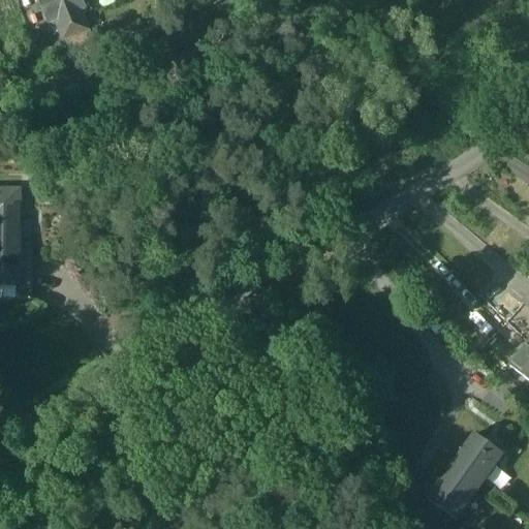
[(36,0),(47,26),(55,23),(81,12),(86,10),(82,0),(36,0)]
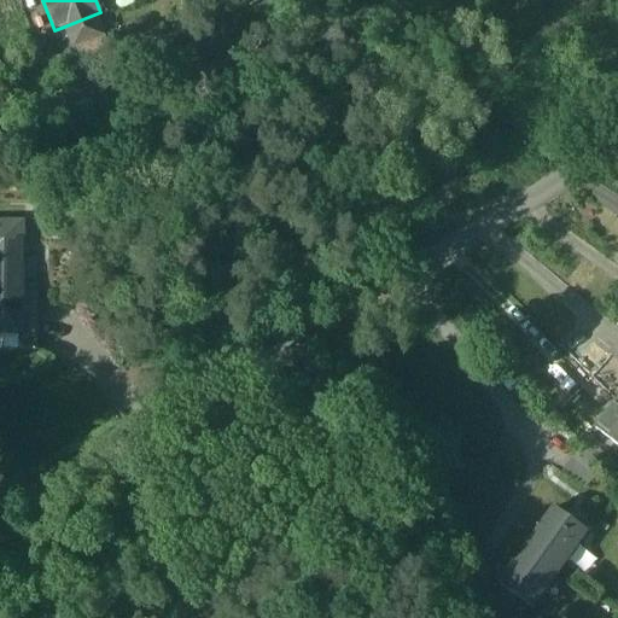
[(94,15),(64,27),(73,50),(77,48),(104,38),(94,15)]
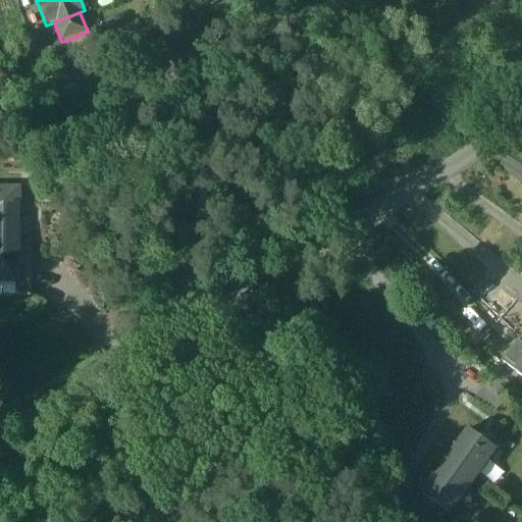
[(88,32),(65,41),(69,51),(92,42),(88,32)]
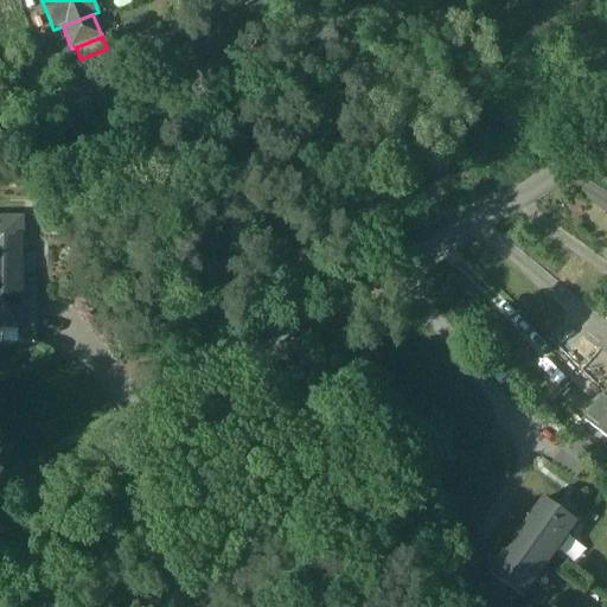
[(23,218),(0,218),(0,328),(36,330),(37,278),(21,278),(23,241),(23,218)]
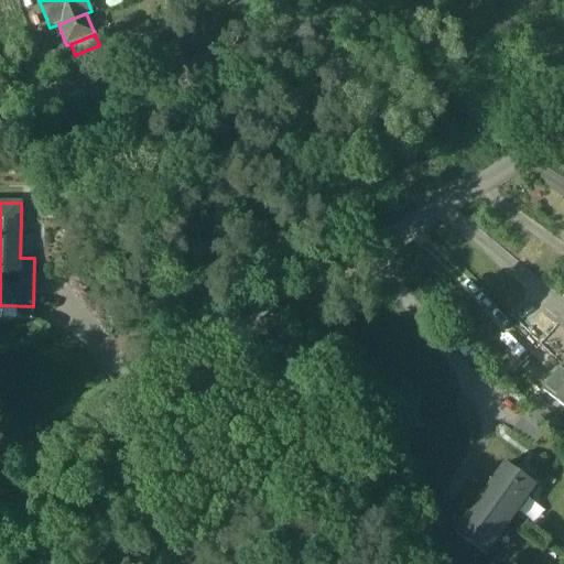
[(563,367),(562,367),(542,391),(543,392),(560,405),(563,408),(563,367)]
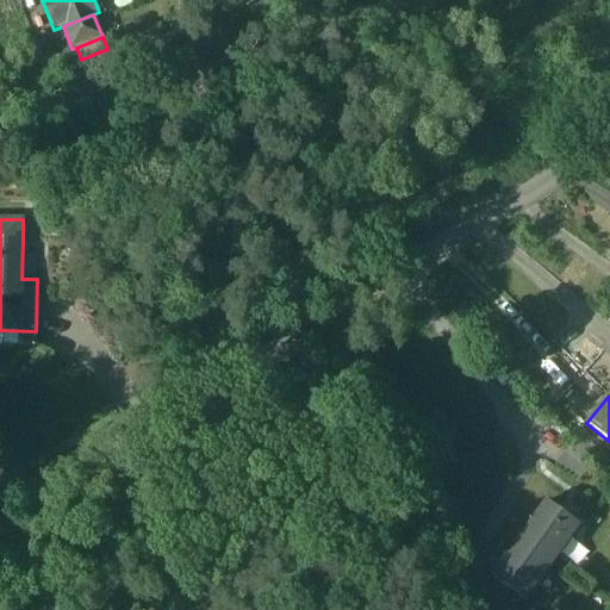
[(605,439),(587,424),(573,442),(591,455),(605,439)]
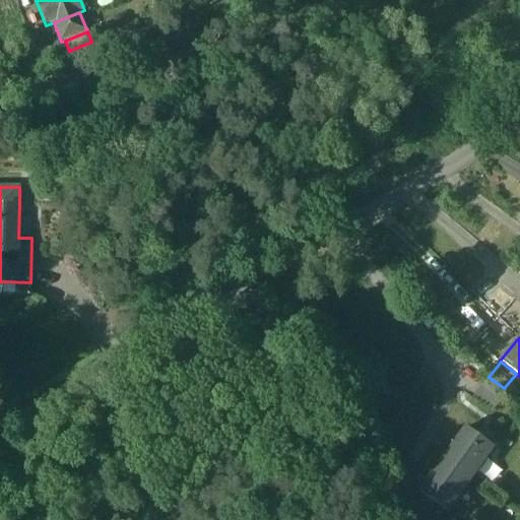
[(499,399),(481,386),(473,396),(491,409),(499,399)]
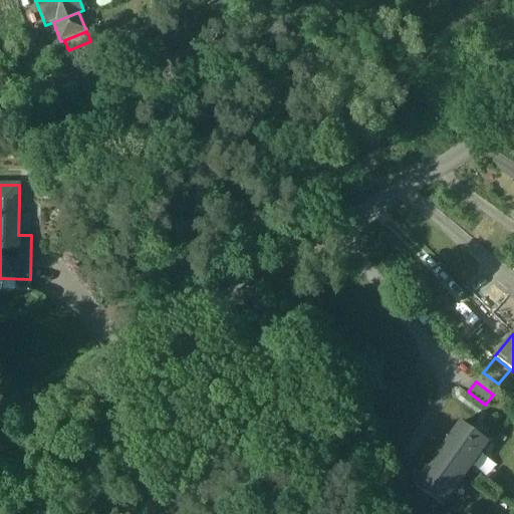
[(487,443),(461,424),(450,438),(451,438),(438,455),(465,474),(487,443)]
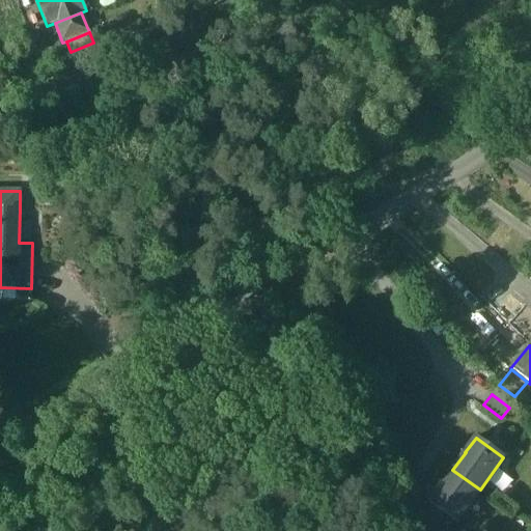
[(480,490),(452,470),(440,488),(440,487),(429,503),(456,523),(480,490)]
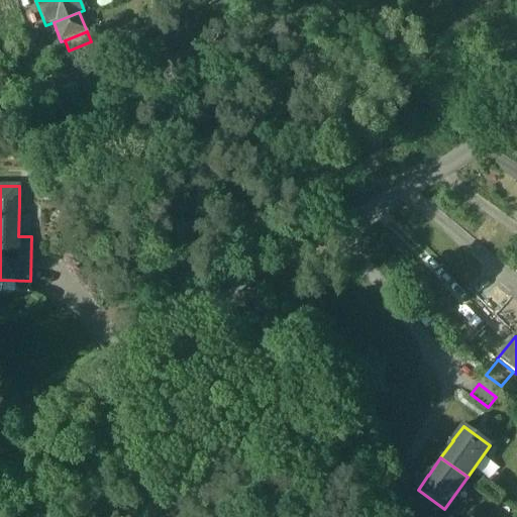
[(484,457),(477,468),(490,476),(496,466),(484,457)]
